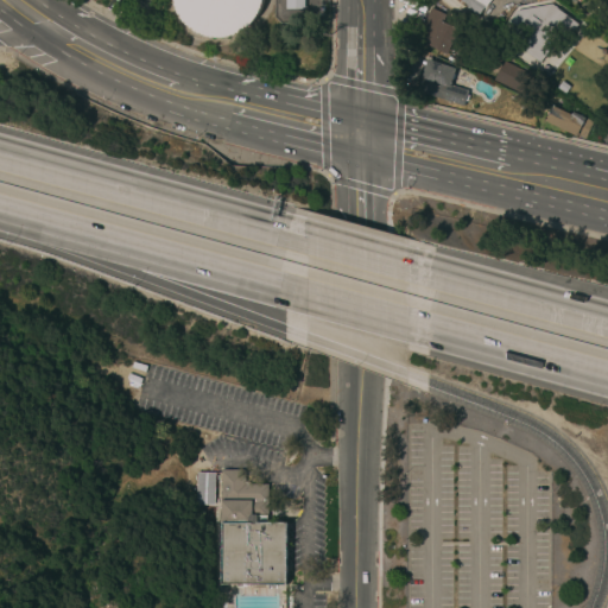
[(234,35),(229,37),(226,37),(223,38),(221,38),(216,38),(210,38),(207,37),(198,35),(195,32),(188,27),(183,23),(181,19),(176,12),(175,6),(173,1),(172,0),(261,0),(261,4),(260,7),(258,12),(257,16),(252,21),(247,26),(244,30),(239,33),(234,35)]
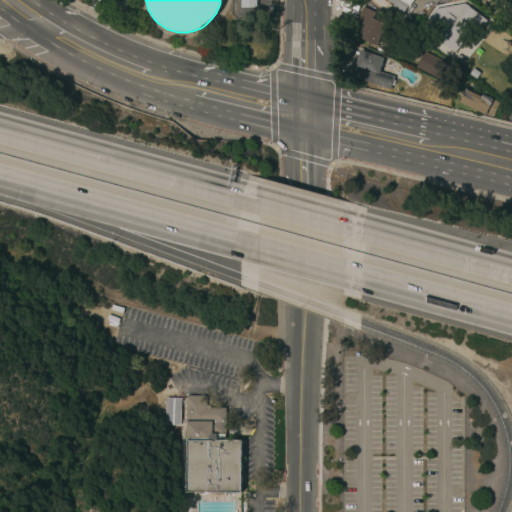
[(239,0),(239,7),(256,8),(255,0),(239,0)]
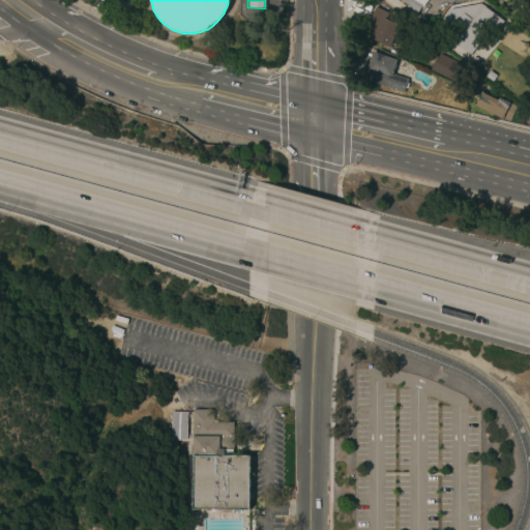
[(428,0),(417,16),(409,9),(410,7),(400,0),(428,0)]
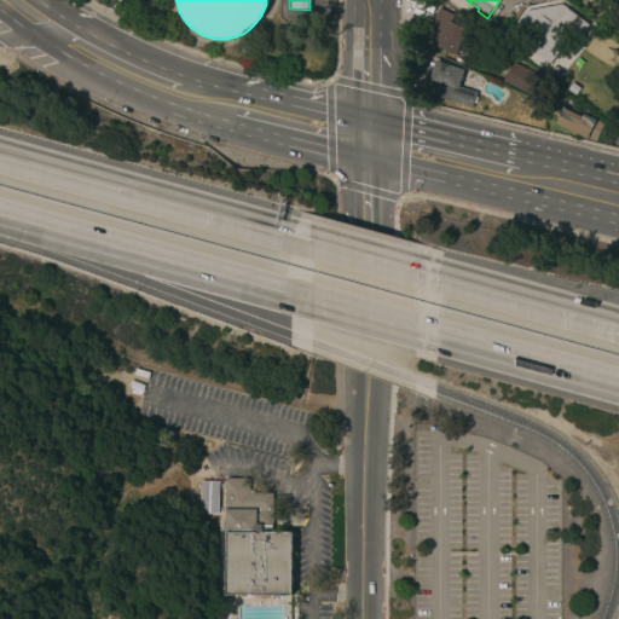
[(582,19),(578,23),(583,27),(582,28),(584,29),(586,27),(595,33),(588,42),(572,30),(548,62),(509,33),(528,7),(542,17),(542,18),(544,19),(549,13),(551,15),(560,4),(582,19)]
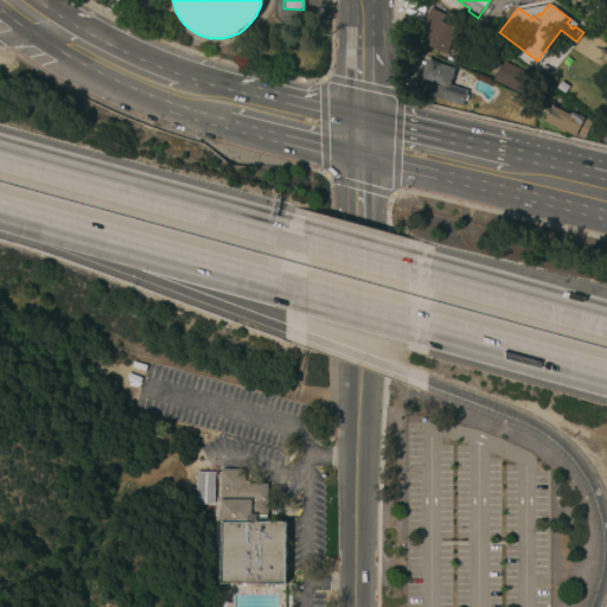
[(447,55),(430,48),(430,49),(415,42),(429,8),(446,16),(442,23),(458,30),(447,55)]
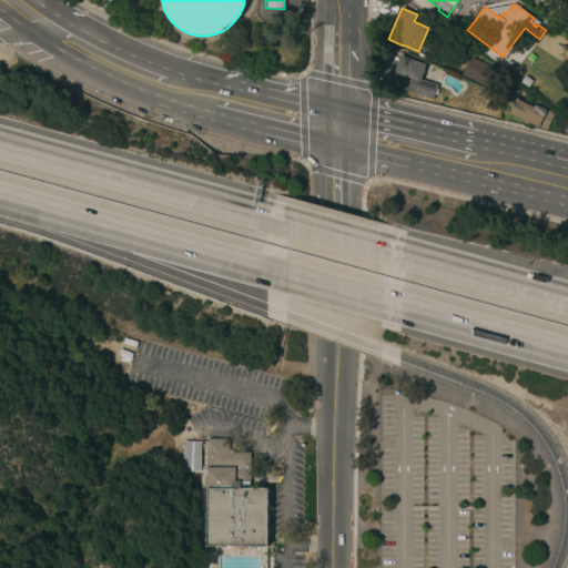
[(433,100),(389,85),(399,56),(426,64),(421,80),(437,85),(433,100)]
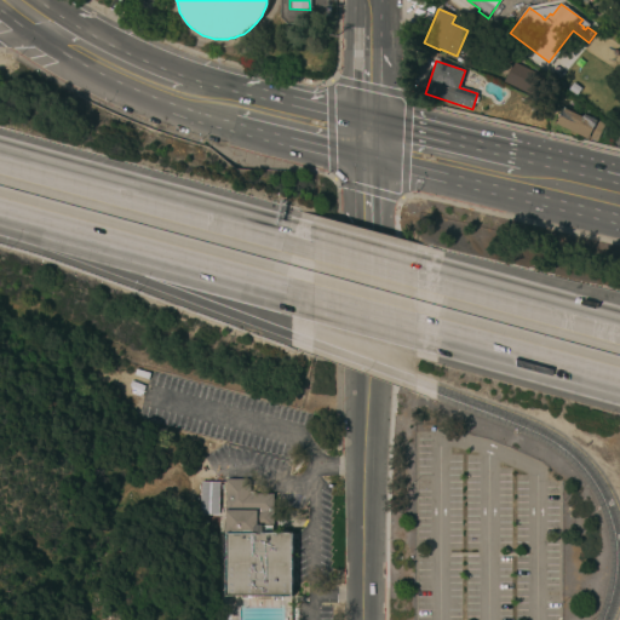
[(532,97),(504,84),(514,63),(541,76),(532,97)]
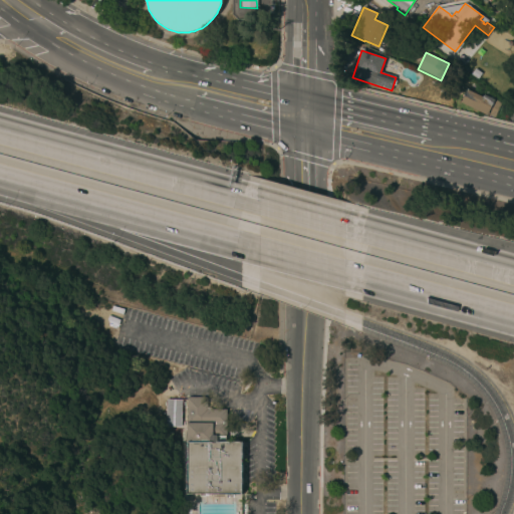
[(503,70),(489,66),(493,53),(507,57),(503,70)]
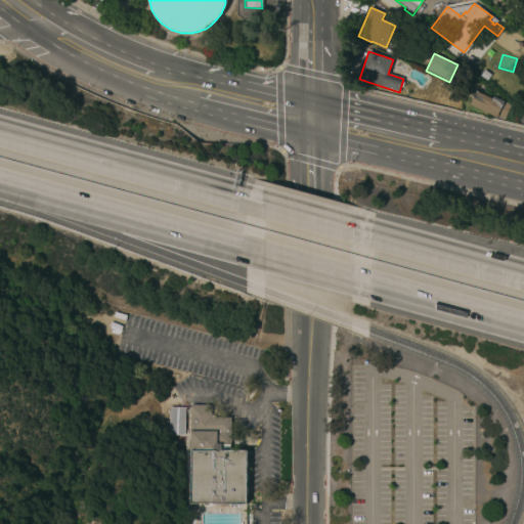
[(455,96),(448,92),(450,87),(459,91),(455,96)]
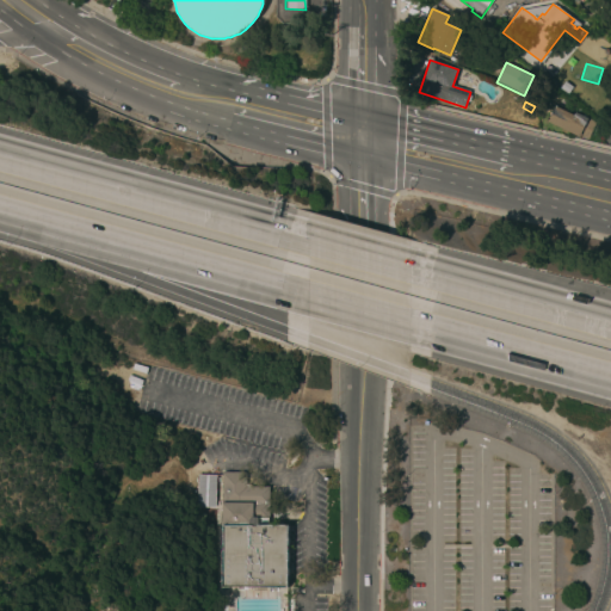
[(575,116),(576,112),(597,122),(588,141),(549,122),(555,107),(575,116)]
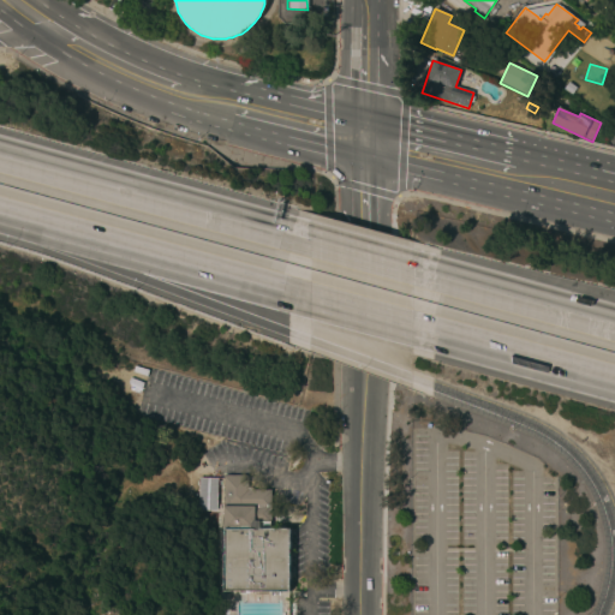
[(224,592),(224,476),(249,476),(249,488),(252,488),(252,490),(272,490),(272,515),(290,515),(290,523),(272,523),(272,530),(290,530),(290,592),(224,592)]
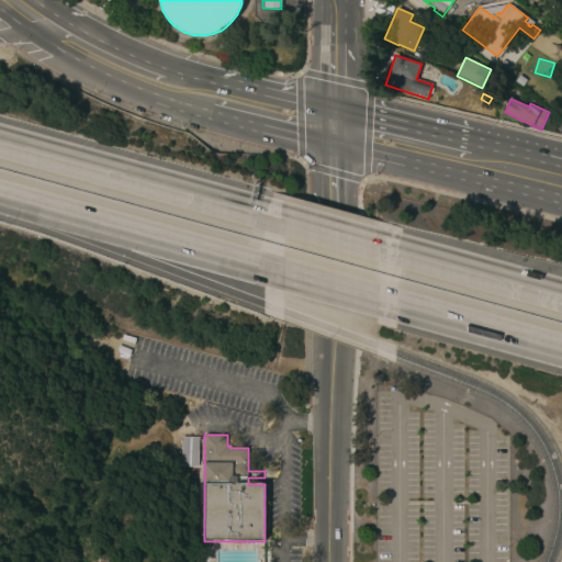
[(198,437),(197,467),(180,467),(181,437),(198,437)]
